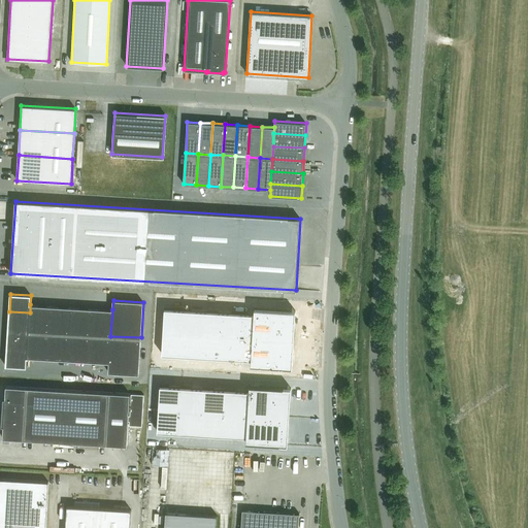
[(30,312),(28,331),(48,332),(51,306),(30,304),(30,312)]
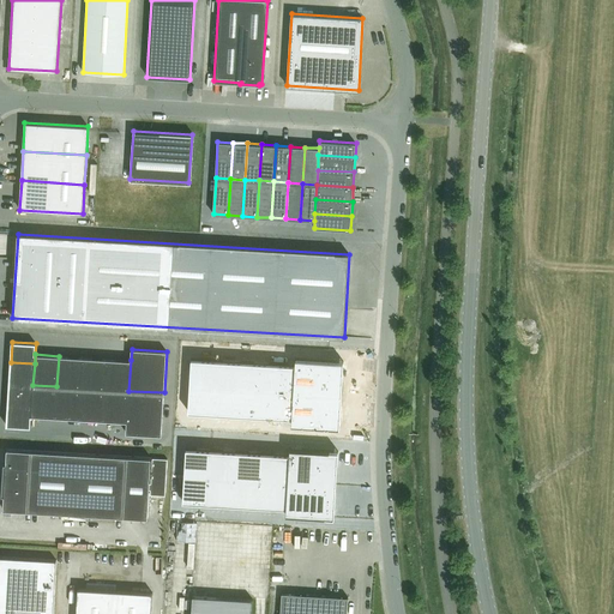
[(59,356),(56,386),(80,387),(83,357),(59,356)]
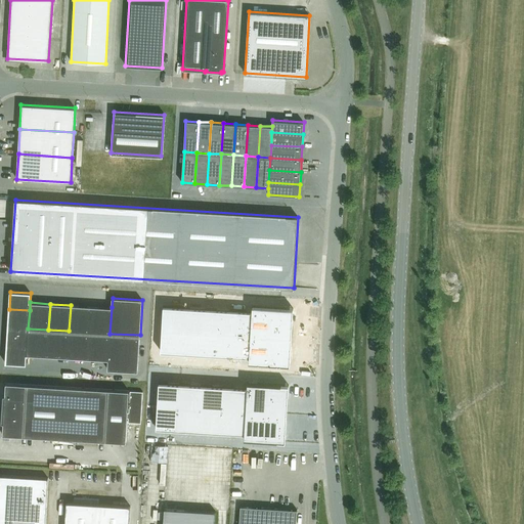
[(71,305),(69,331),(89,332),(91,306),(71,305)]
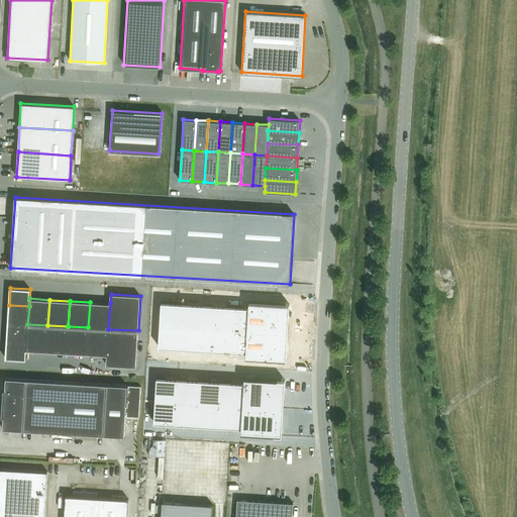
[(90,302),(88,327),(108,329),(110,303),(90,302)]
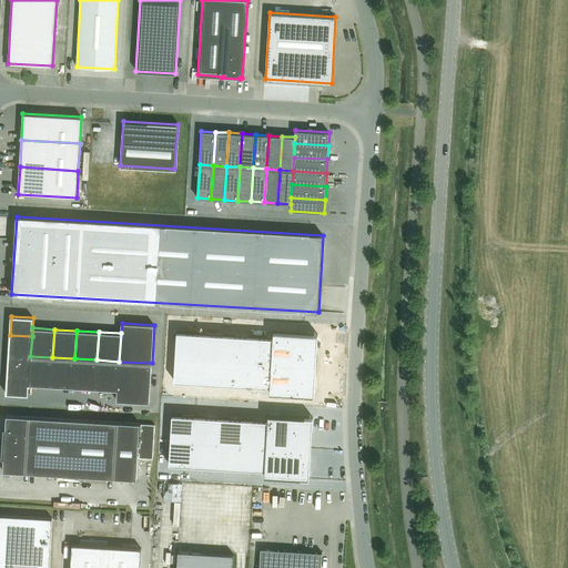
[(178,332),(175,356),(223,359),(225,335),(178,332)]
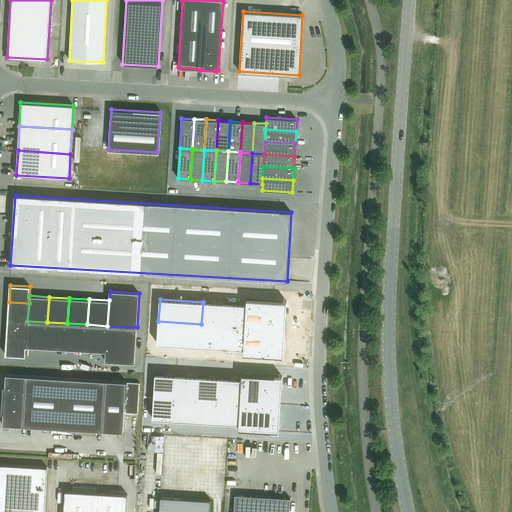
[(203,302),(201,324),(283,329),(283,318),(286,301),(246,299),(246,304),(203,302)]
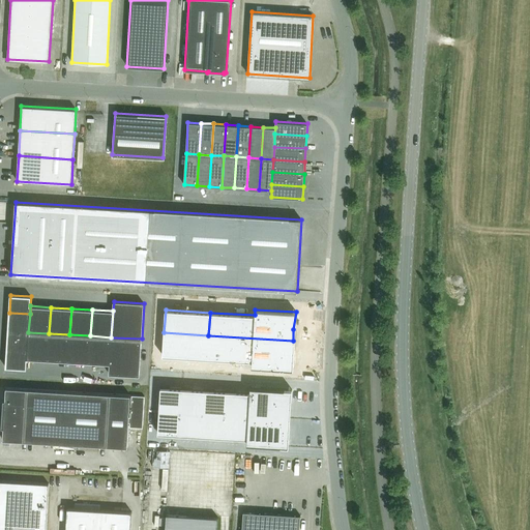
[(9,313),(8,330),(28,332),(30,314),(9,313)]
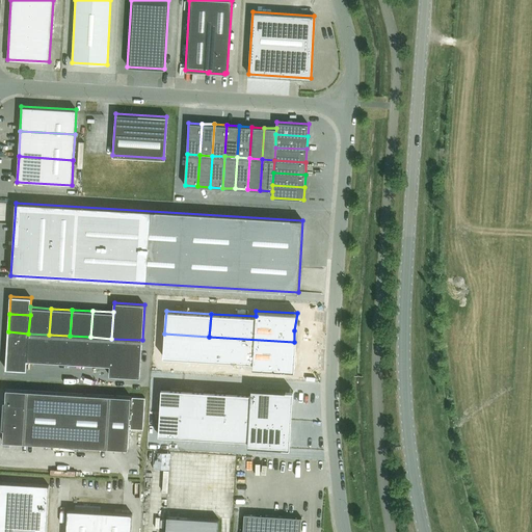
[(8,331),(6,350),(27,351),(28,334),(8,331)]
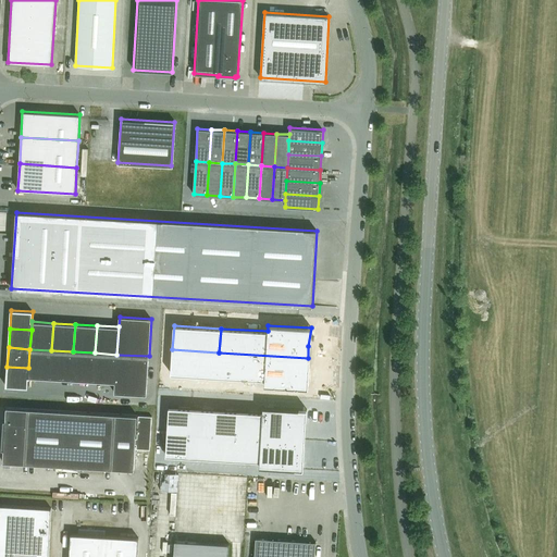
[(28,368),(28,376),(50,378),(51,350),(29,349),(28,368)]
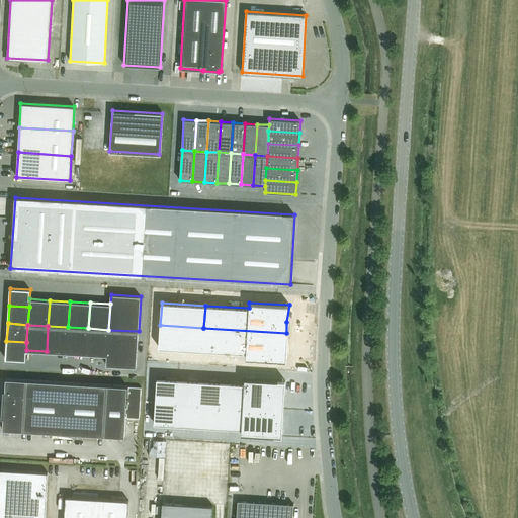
[(160,325),(159,347),(202,350),(203,328),(160,325)]
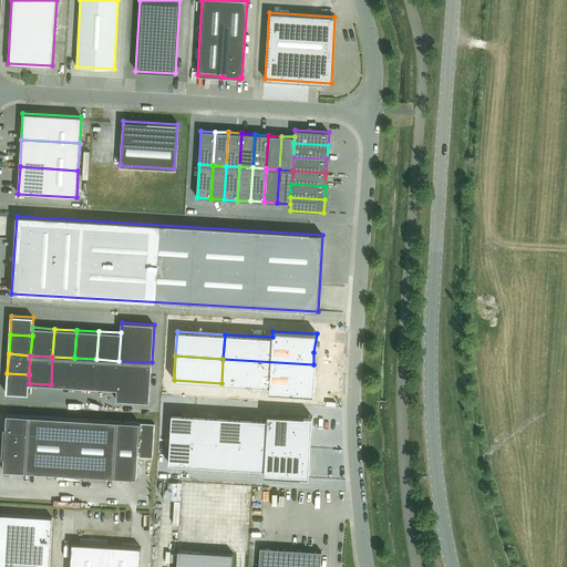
[(52,357),(51,384),(73,387),(74,358),(52,357)]
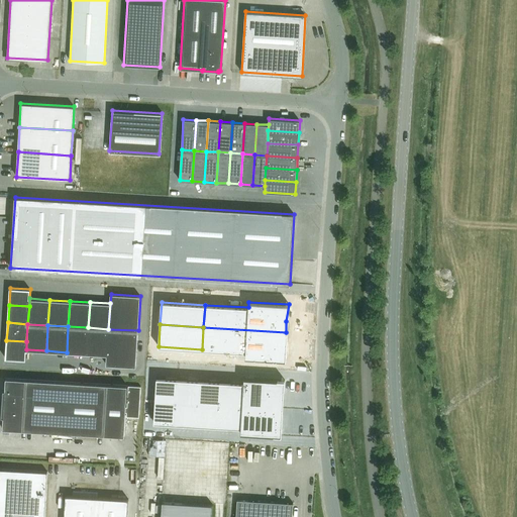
[(68,326),(67,352),(87,353),(88,327),(68,326)]
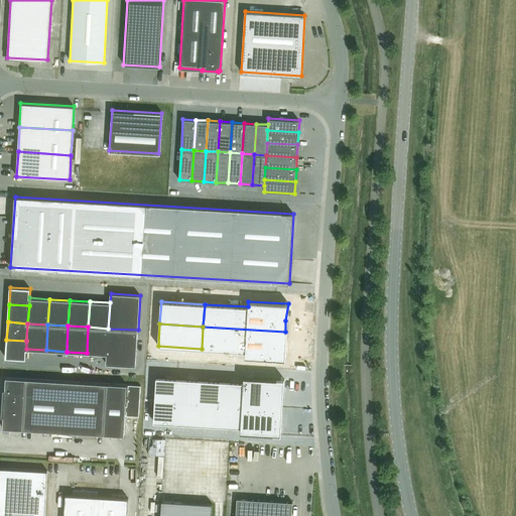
[(88,327),(87,353),(107,354),(108,329),(88,327)]
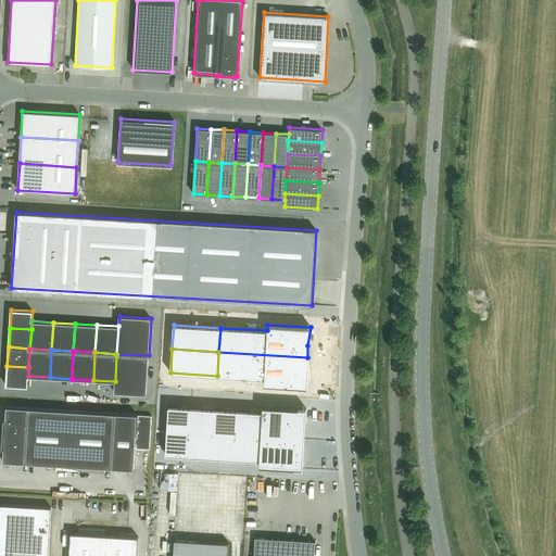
[(218,352),(217,376),(264,379),(264,384),(307,387),(306,369),(307,357),(218,352)]
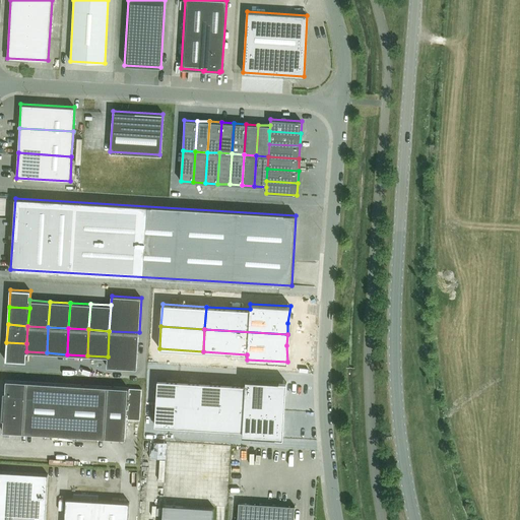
[(108,356),(107,367),(136,368),(139,332),(109,331),(108,356)]
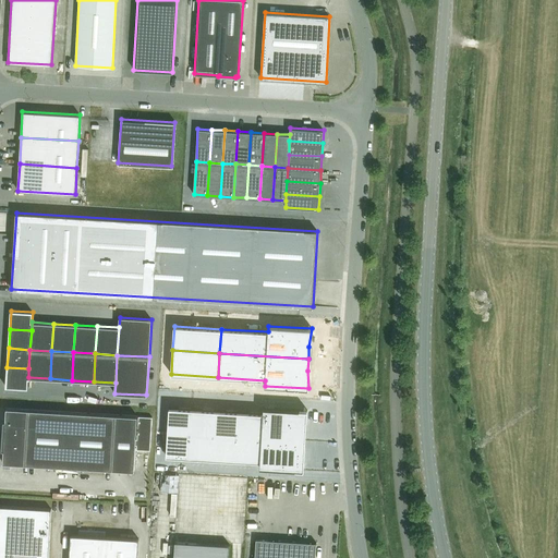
[(7,367),(5,386),(27,388),(28,377),(28,368),(7,367)]
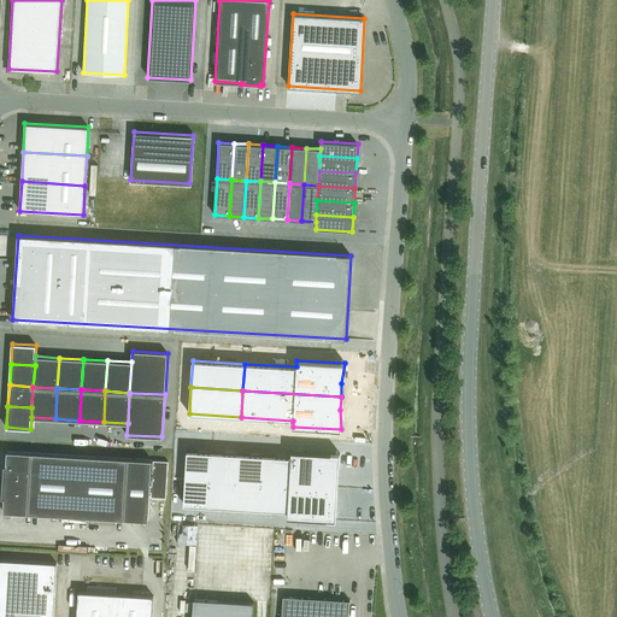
[(4,498),(4,512),(124,519),(128,459),(7,451),(6,465),(4,465),(1,498),(4,498)]
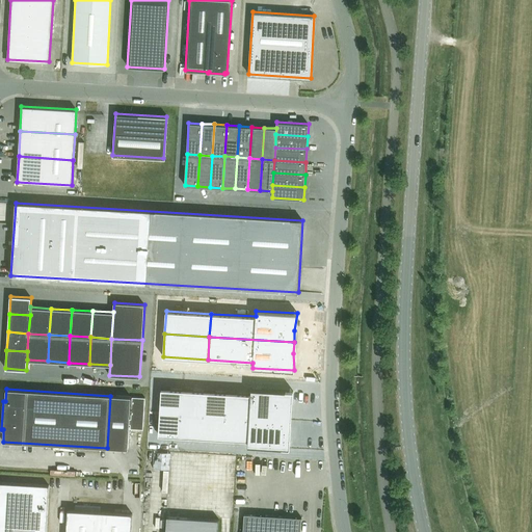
[(161,389),(160,411),(183,413),(184,390),(161,389)]
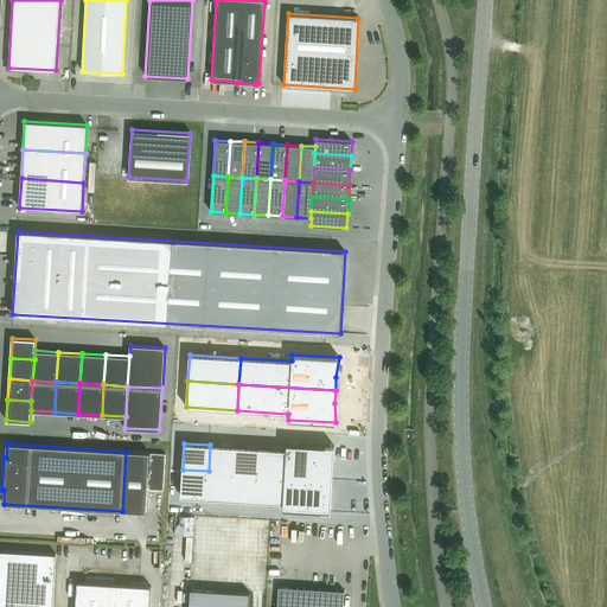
[(286,449),(285,475),(330,479),(331,466),(334,447),(287,443),(286,449)]
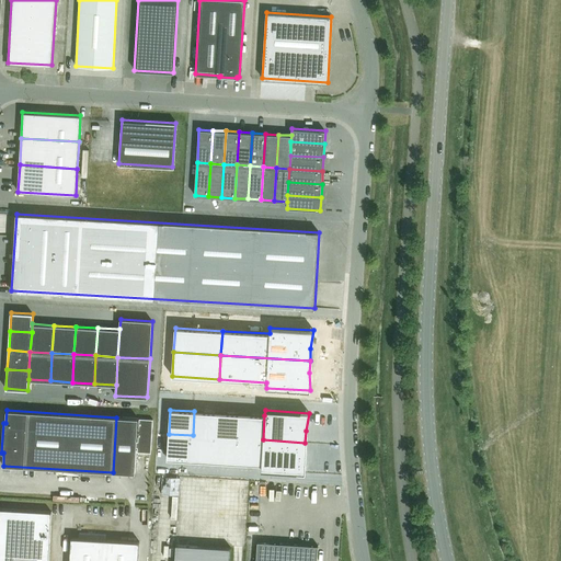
[(217,413),(194,411),(193,435),(216,437),(217,413)]
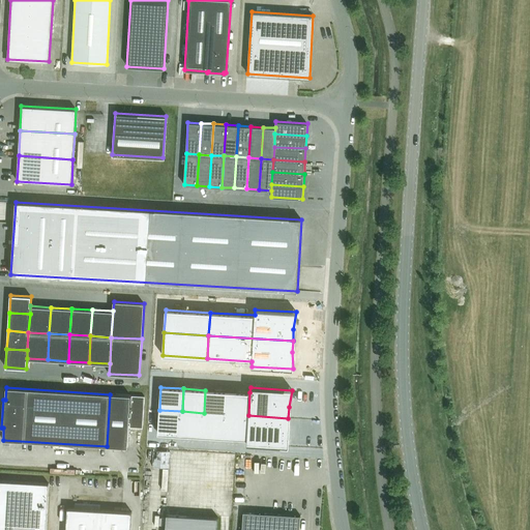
[(228,391),(205,390),(204,413),(226,414),(228,391)]
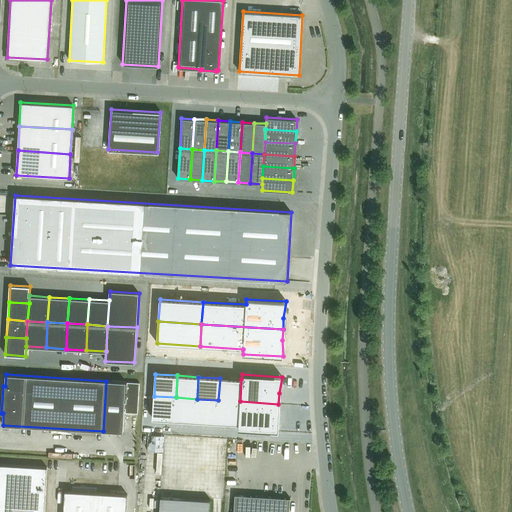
[(241,379),(220,378),(218,400),(240,401),(241,379)]
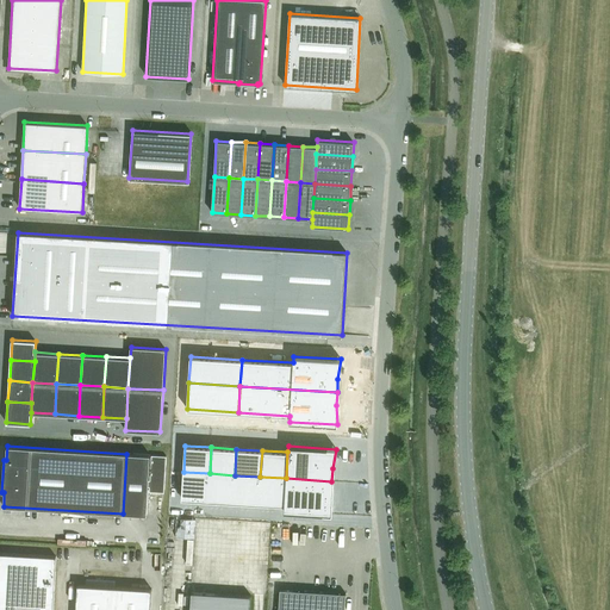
[(126,454),(123,514),(147,515),(148,486),(149,486),(149,491),(165,492),(166,456),(151,455),(150,480),(149,480),(150,455),(126,454)]
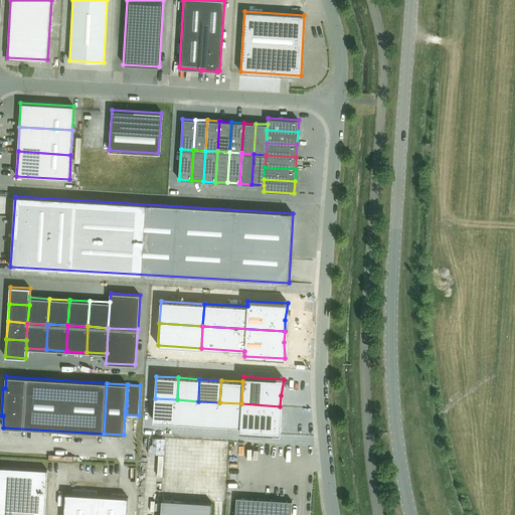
[(155,398),(153,420),(175,422),(177,399),(155,398)]
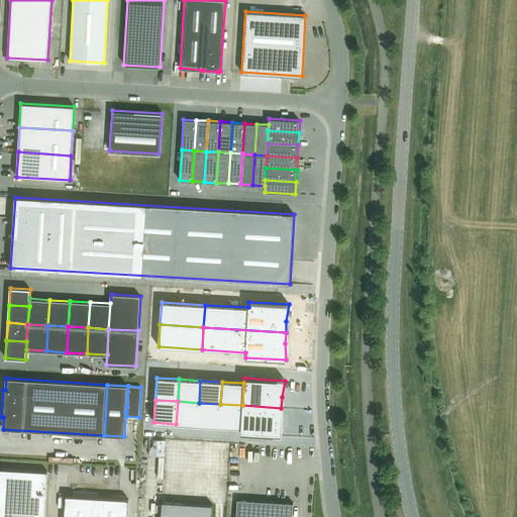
[(198,425),(199,403),(178,401),(176,424),(198,425)]
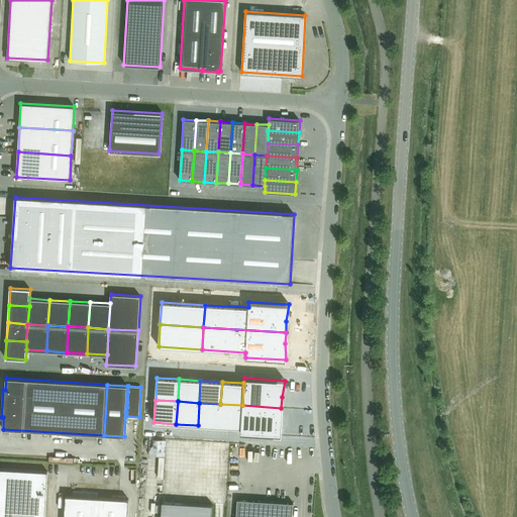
[(219,426),(220,404),(199,403),(198,425),(219,426)]
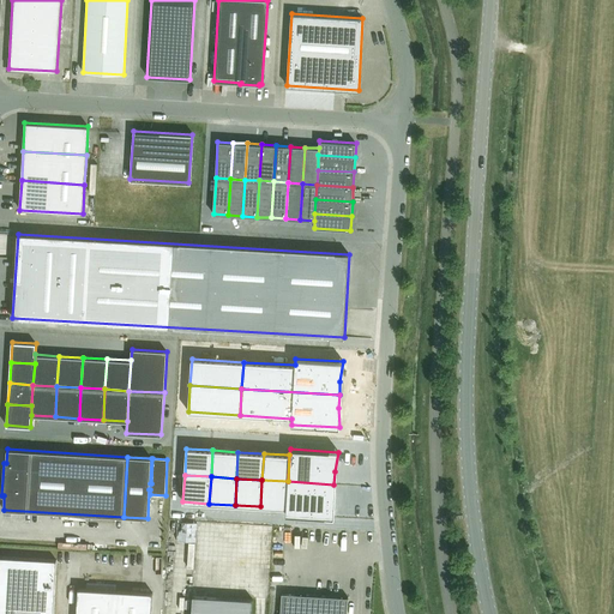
[(288,481),(262,480),(260,506),(287,509),(288,481)]
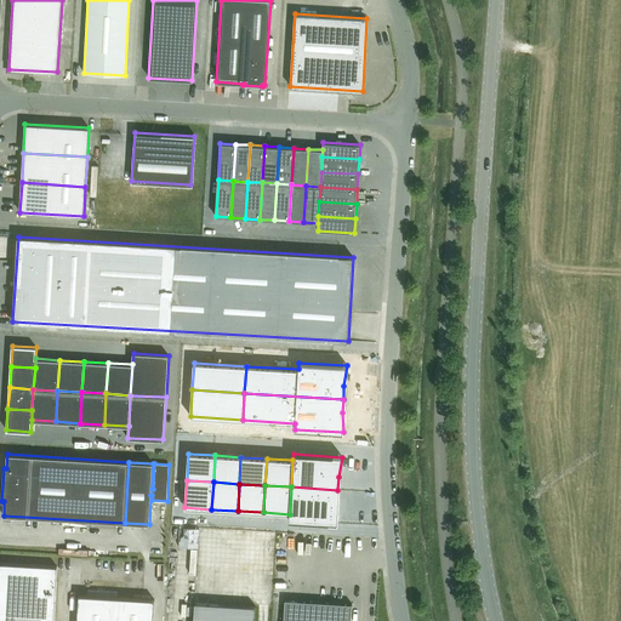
[(337,490),(291,486),(290,514),(289,520),(339,524),(337,503),(337,490)]
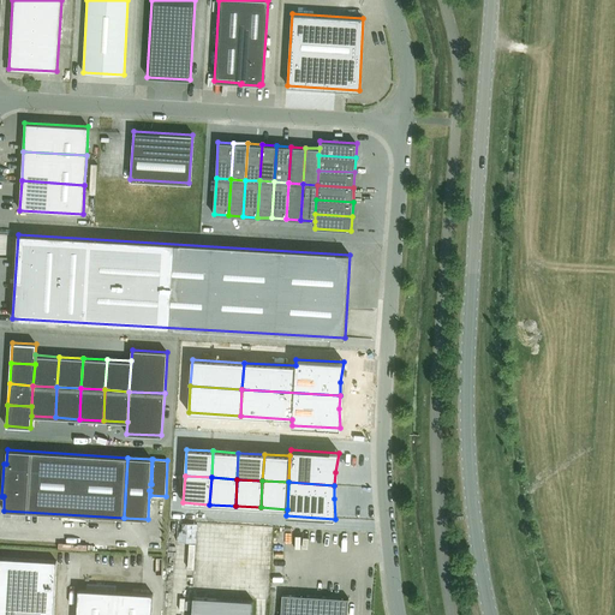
[(0,557),(0,614),(53,614),(57,561),(0,557)]
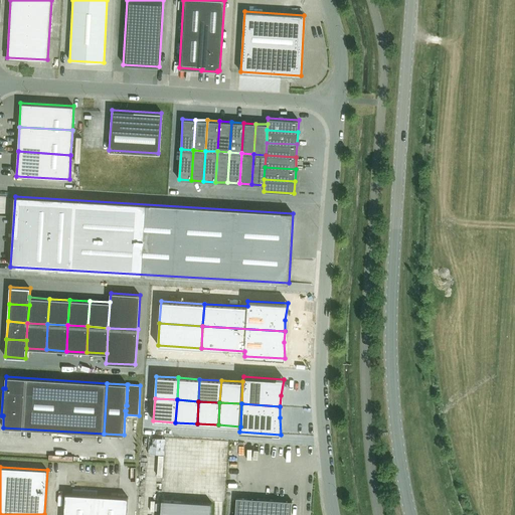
[(64,494),(63,514),(95,514),(97,496),(64,494)]
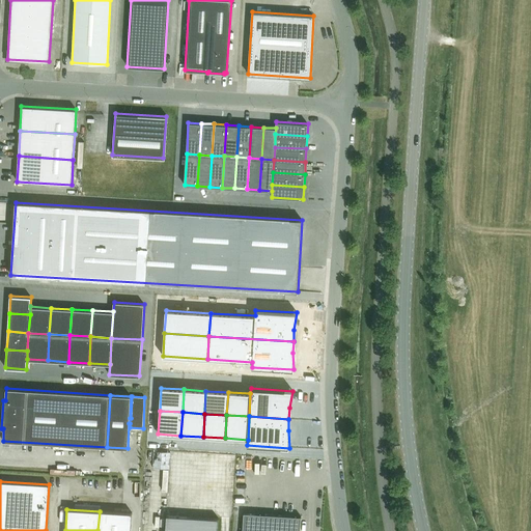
[(98,530),(130,530),(132,512),(100,511),(98,530)]
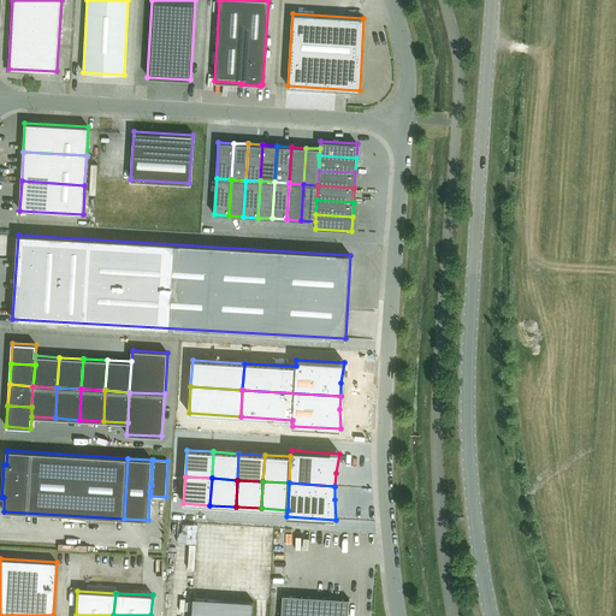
[(283,594),(280,615),(348,615),(349,599),(283,594)]
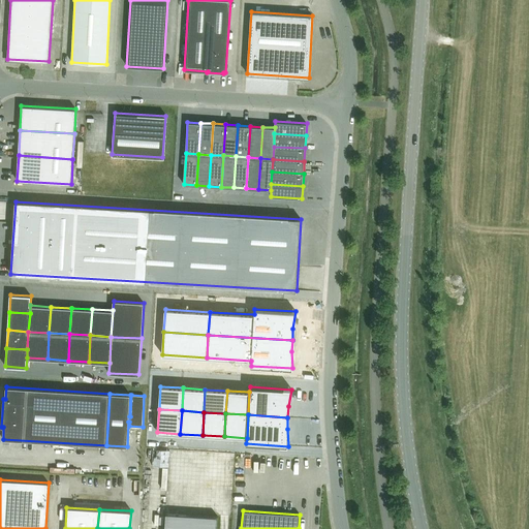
[(216,528),(217,517),(165,514),(164,528),(216,528)]
